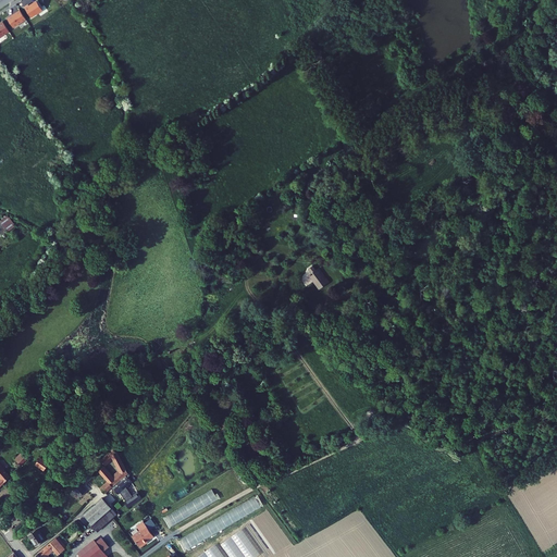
[(77,195),(83,198),(87,192),(83,188),(77,195)]
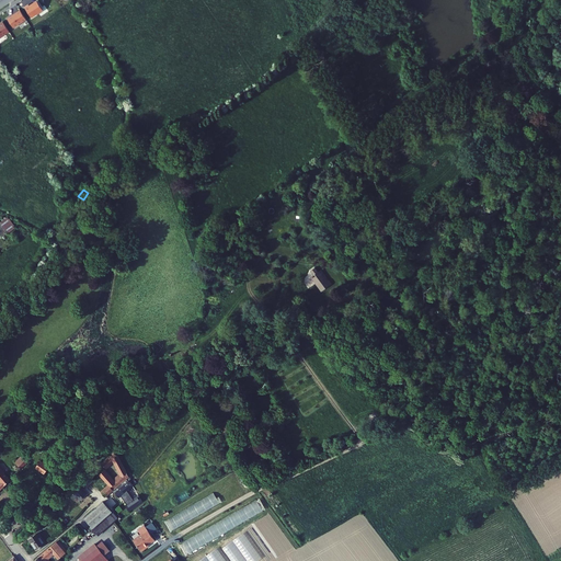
[(316,270),(313,265),(308,268),(311,273),(309,274),(319,287),(328,281),(318,267),(316,270)]
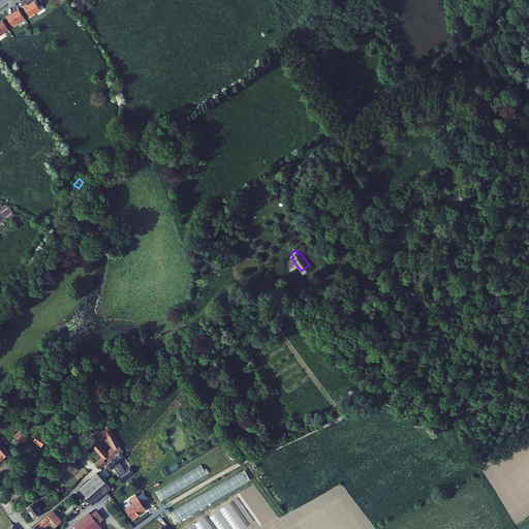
[(20,430),(13,436),(18,440),(22,436),(20,430)]
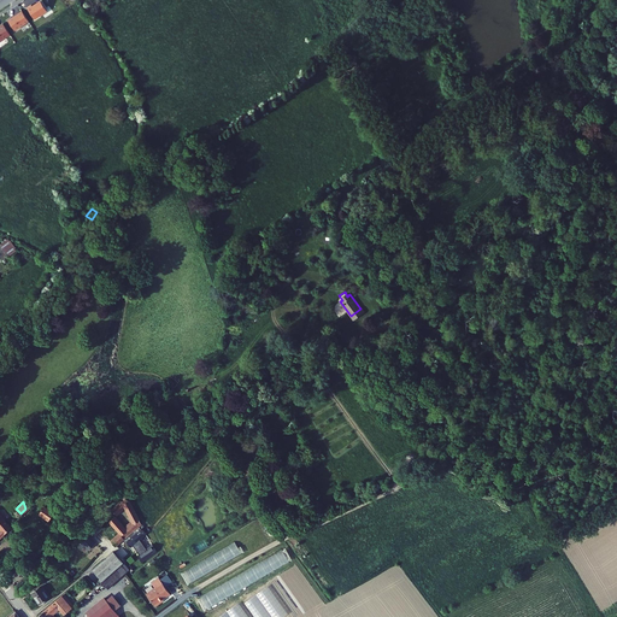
[(127,503),(113,516),(117,521),(128,511),(134,521),(134,519),(136,523),(127,533),(116,522),(111,527),(121,539),(127,545),(144,529),(134,510),(127,503)]
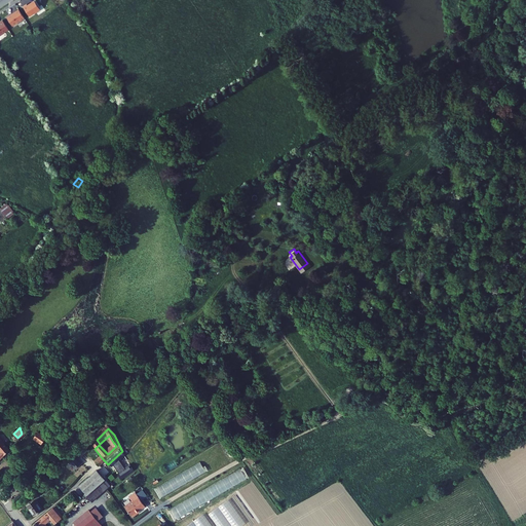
[(41,443),(45,435),(37,430),(33,439),(41,443)]
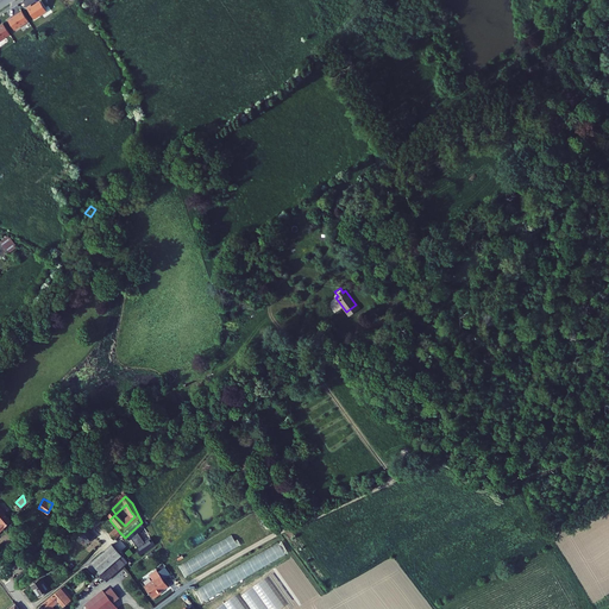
[(29,520),(22,527),(30,535),(36,528),(29,520)]
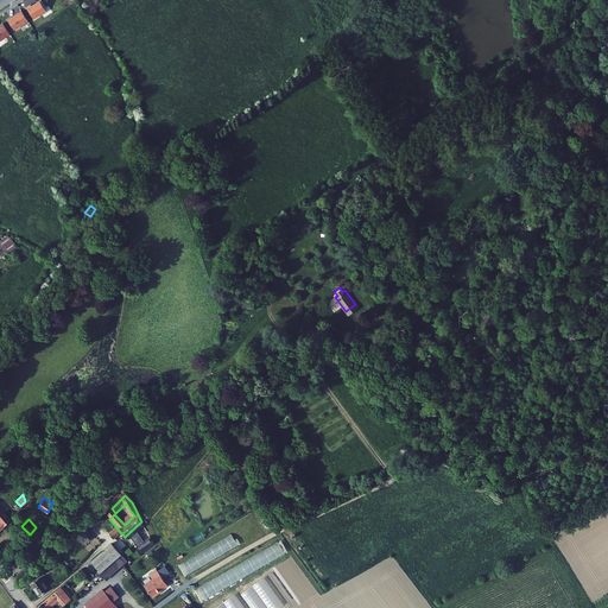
[(99,519),(88,529),(92,532),(101,523),(99,519)]
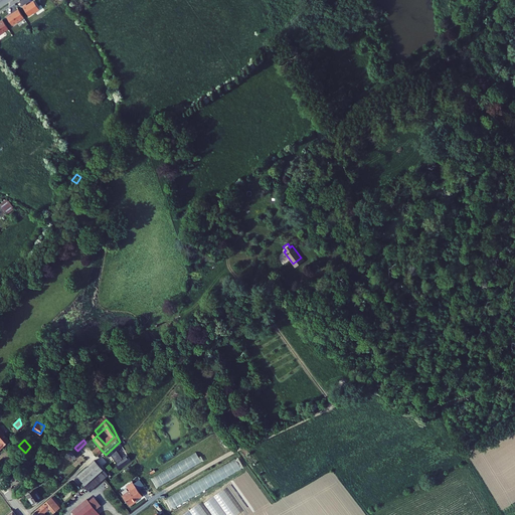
[(115,450),(108,456),(112,461),(124,450),(119,444),(114,449),(115,450)]
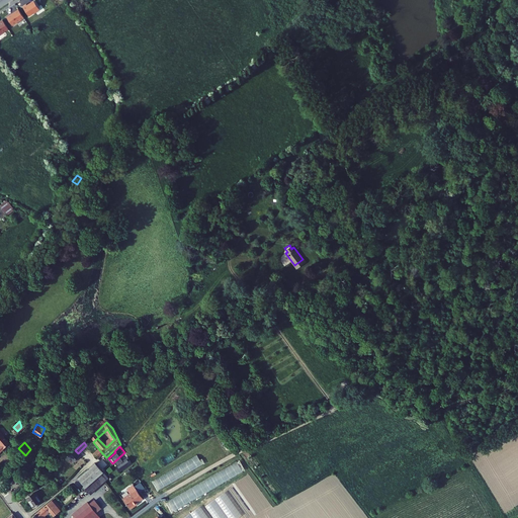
[(74,451),(67,458),(73,466),(81,459),(74,451)]
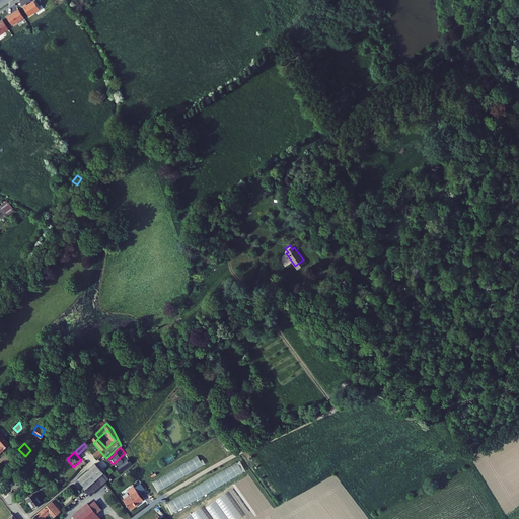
[(101,453),(95,459),(99,464),(106,458),(101,453)]
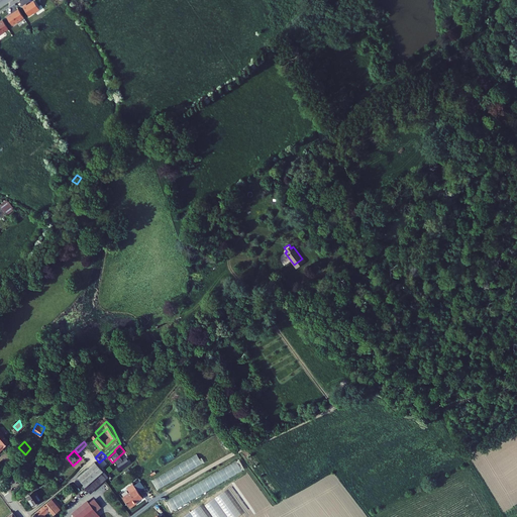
[(151,478),(156,488),(203,464),(198,455),(151,478)]
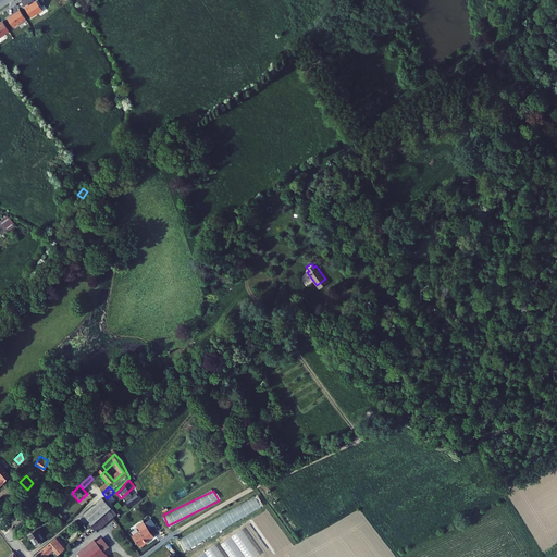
[(72,493),(69,495),(76,504),(78,502),(72,493)]
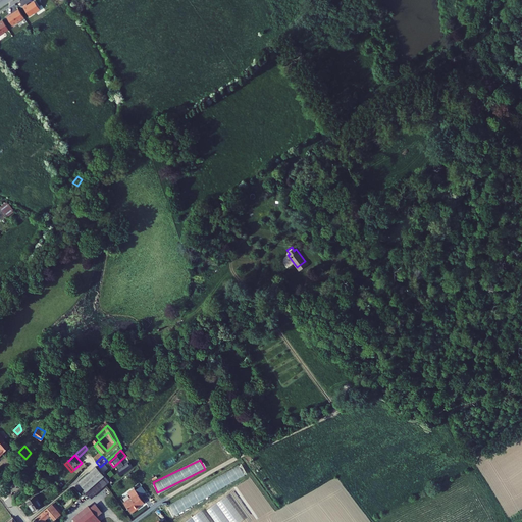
[(132,465),(118,474),(121,478),(135,469),(132,465)]
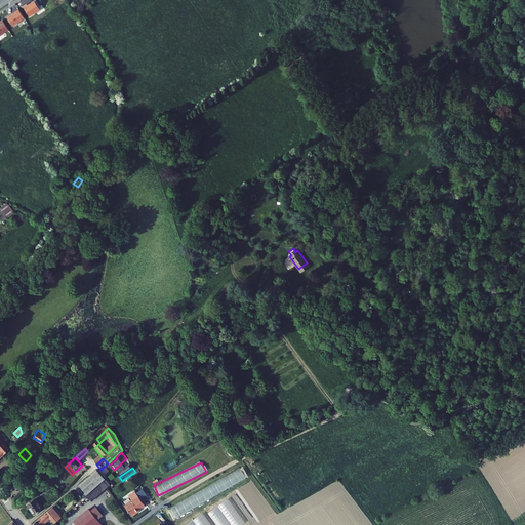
[(174,513),(175,517),(248,479),(242,469),(168,507),(172,514),(174,513)]
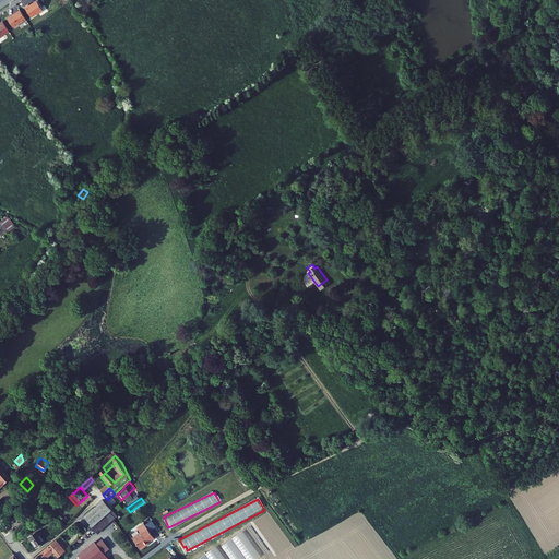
[(85,519),(94,530),(109,518),(113,514),(104,503),(85,519)]
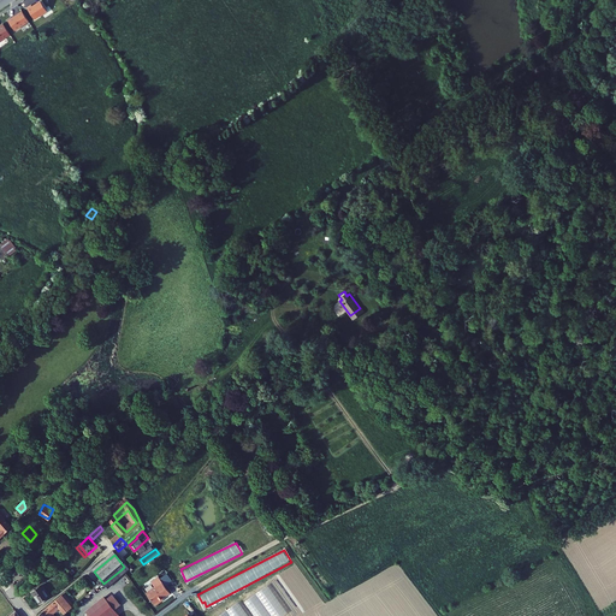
[(131,574),(125,566),(124,567),(120,570),(125,578),(131,574)]
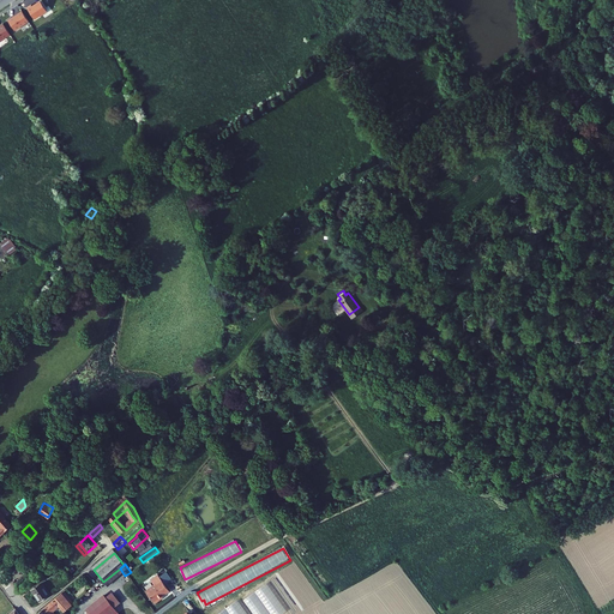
[(125,576),(120,569),(103,582),(102,583),(108,590),(125,576)]
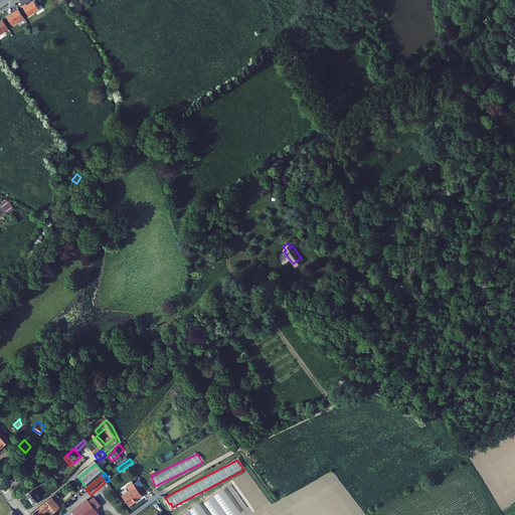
[(143,497),(133,484),(127,488),(130,493),(123,498),(131,507),(136,504),(135,502),(143,497)]
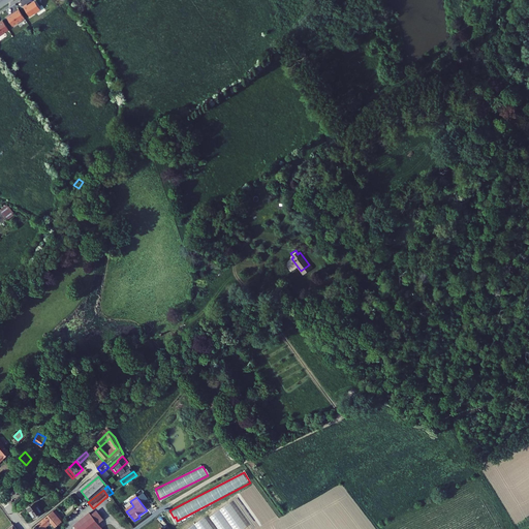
[(35,504),(27,510),(34,521),(42,514),(35,504)]
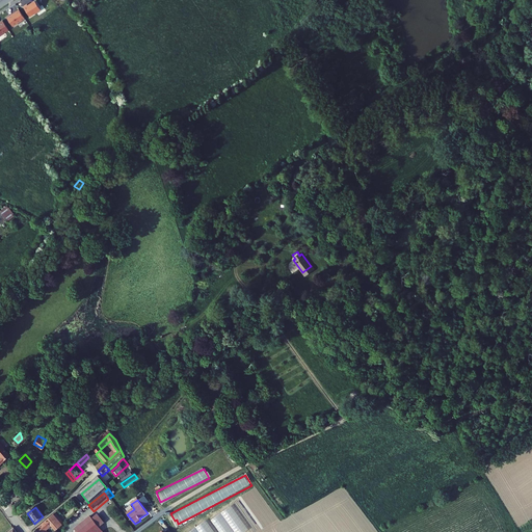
[(65,526),(56,515),(51,521),(35,531),(47,531),(52,528),(54,531),(57,531),(59,531),(65,526)]
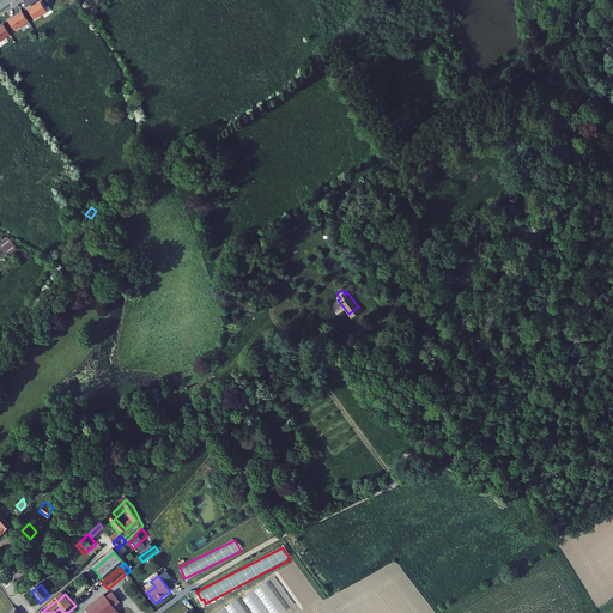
[(107,599),(104,596),(86,611),(87,612),(117,612),(115,610),(121,605),(113,594),(107,599)]
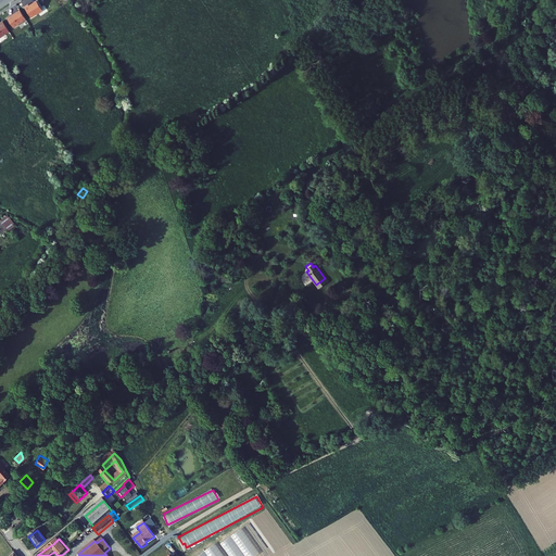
[(192,555),(206,555),(219,548),(215,542),(192,555)]
